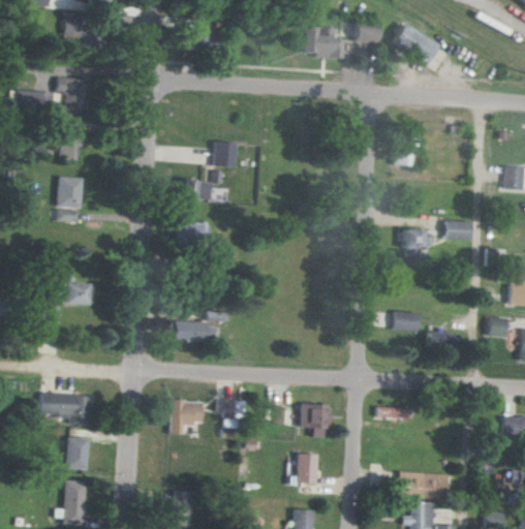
[(63,43),(81,44),(82,18),(64,17),(63,43)]
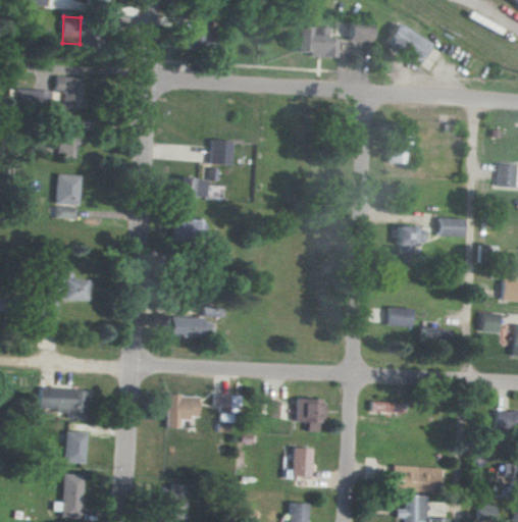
[(444,50),(397,24),(386,44),(421,62),(422,61),(434,67),(444,50)]
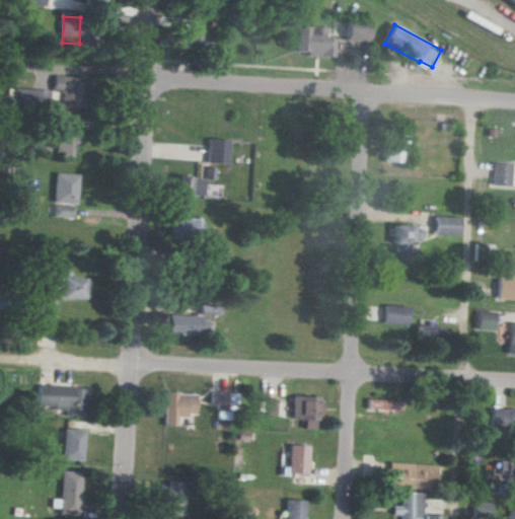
[(337,57),(337,35),(310,34),(311,27),(298,27),(298,52),(309,52),(309,56),(337,57)]
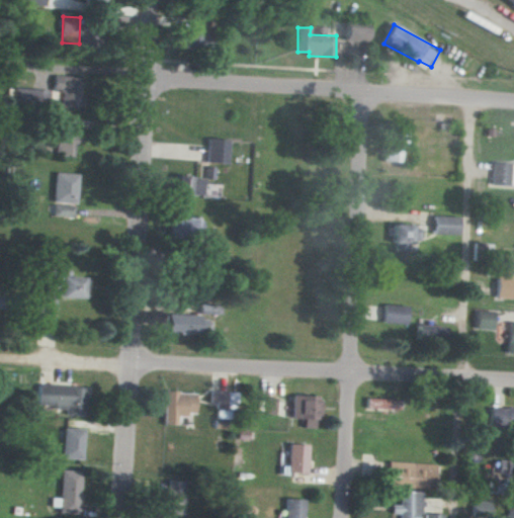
[(82,46),(103,47),(103,28),(83,28),(82,46)]
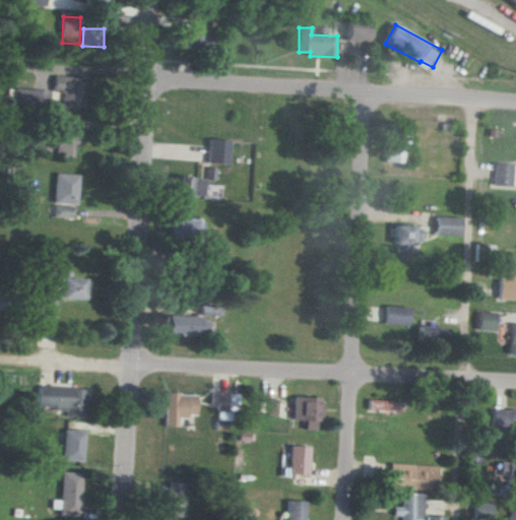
[(187,47),(211,47),(212,30),(188,29),(187,47)]
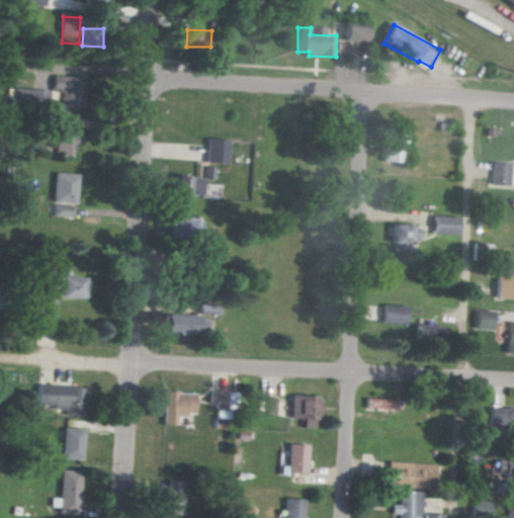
[(64,106),(85,106),(85,98),(81,98),(81,76),(56,76),(55,91),(64,91),(64,106)]
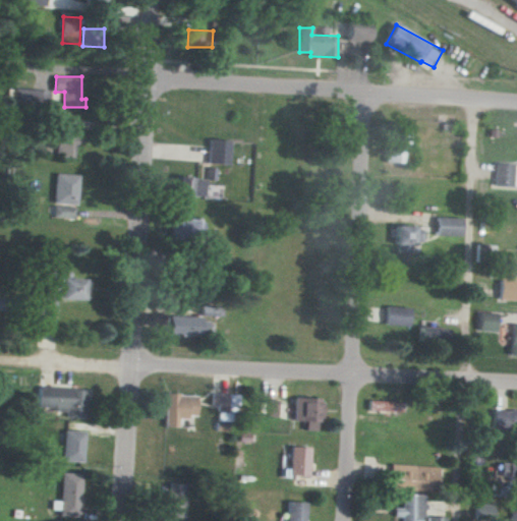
[(50,109),(50,90),(15,90),(15,108),(50,109)]
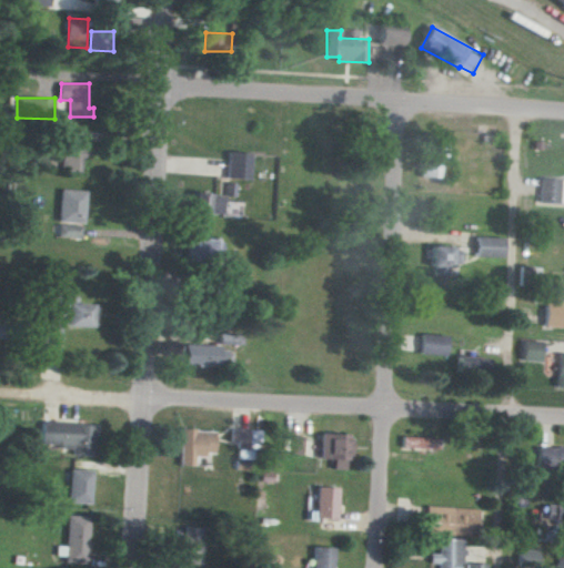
[(449,178),(450,140),(426,140),(425,178),(449,178)]
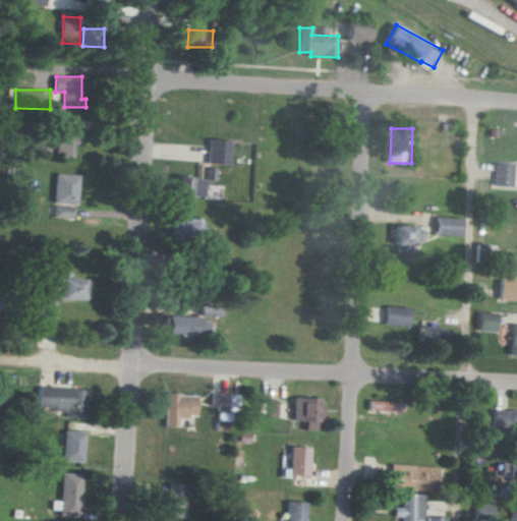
[(78,158),(78,133),(59,132),(58,157),(78,158)]
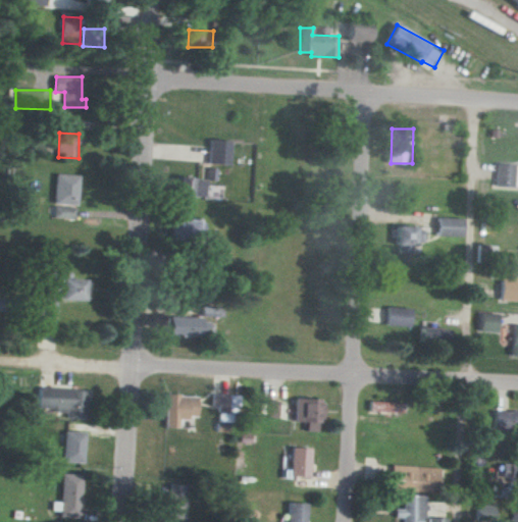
[(232,164),(234,141),(211,140),(210,163),(232,164)]
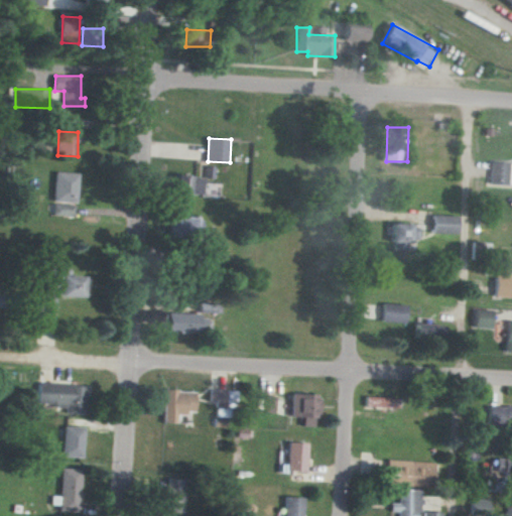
[(492,184),(511,184),(511,162),(493,162),(492,184)]
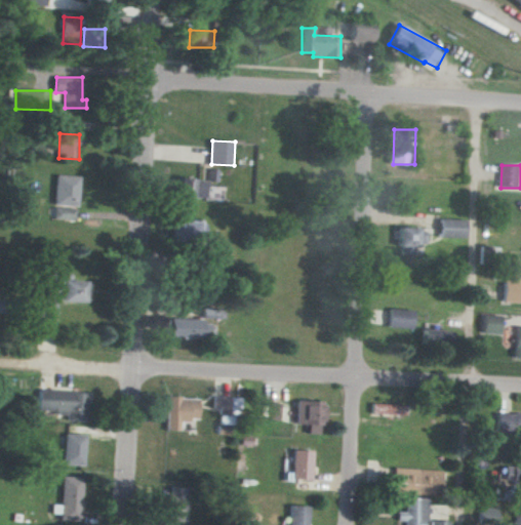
[(221,182),(222,169),(211,169),(211,182),(221,182)]
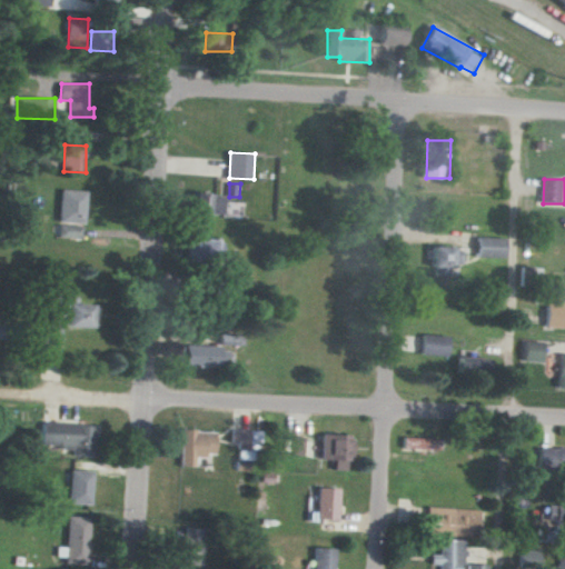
[(88,222),(89,190),(62,190),(61,222),(88,222)]
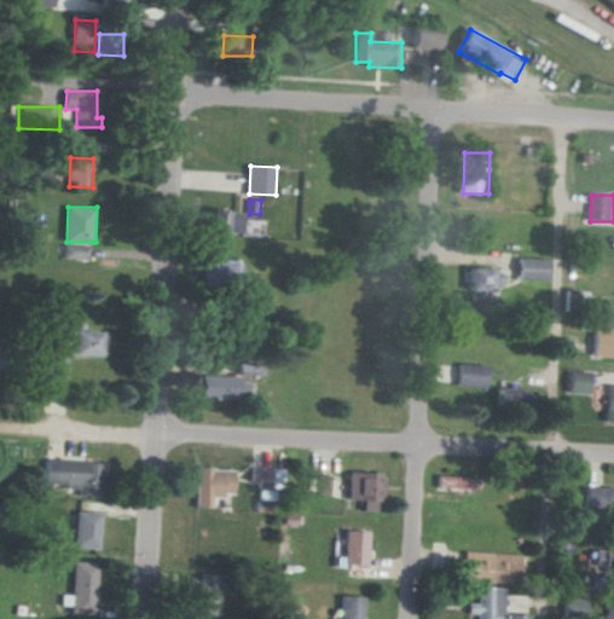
[(245,233),(247,212),(214,210),(213,232),(245,233)]
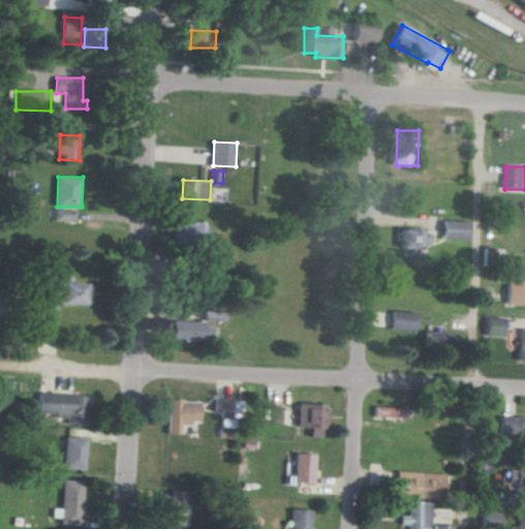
[(63,220),(78,222),(79,211),(65,209),(63,220)]
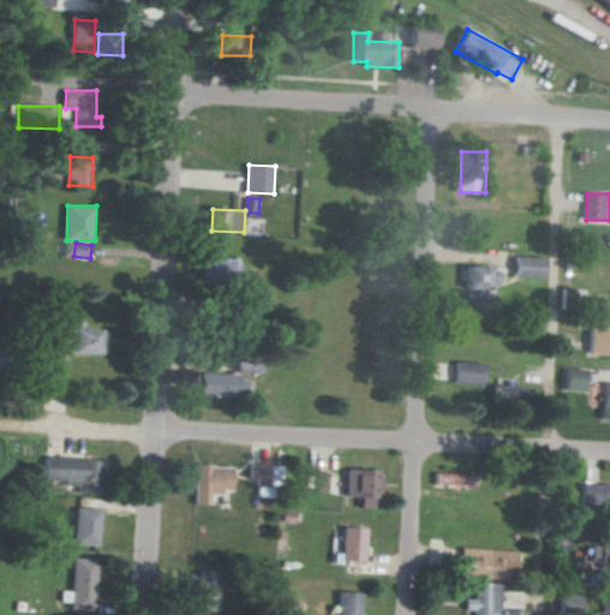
[(516,278),(546,279),(548,257),(516,256),(516,278)]
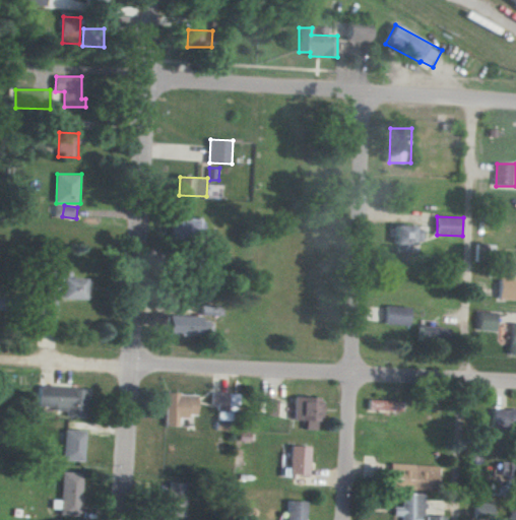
[(175,218),(174,242),(201,242),(202,219),(175,218)]
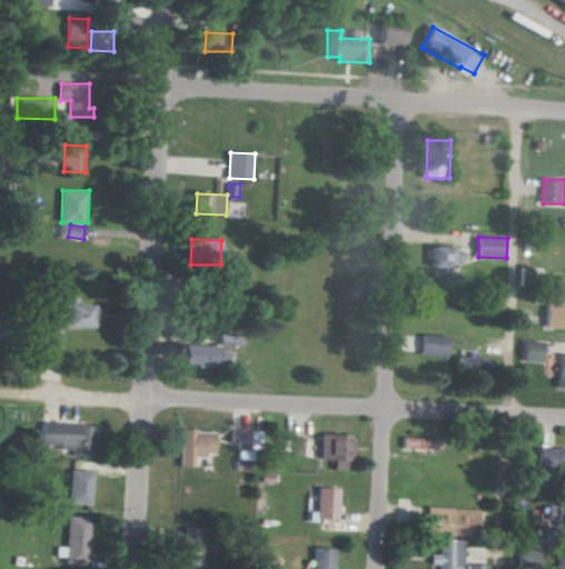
[(465,249),(436,248),(435,276),(449,276),(450,265),(464,266),(465,249)]
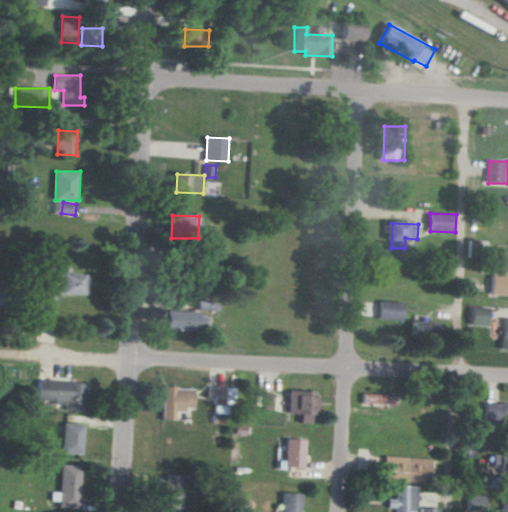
[(492,295),(507,295),(507,273),(493,273),(492,295)]
